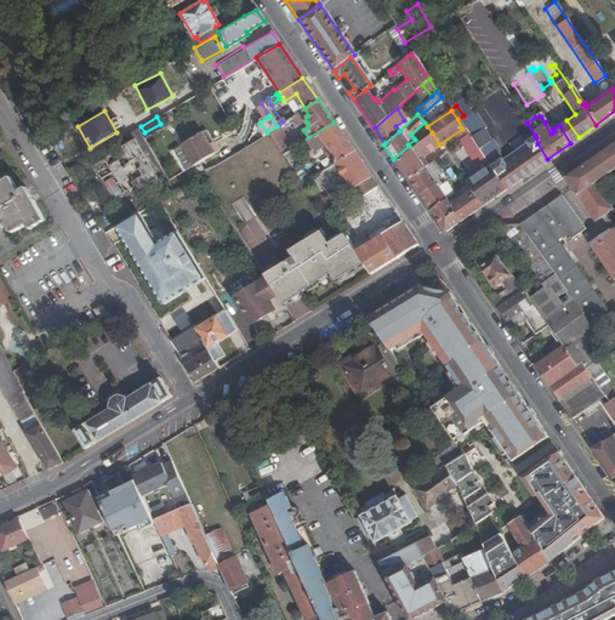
[(570,143),(579,137),(567,120),(559,125),(570,143)]
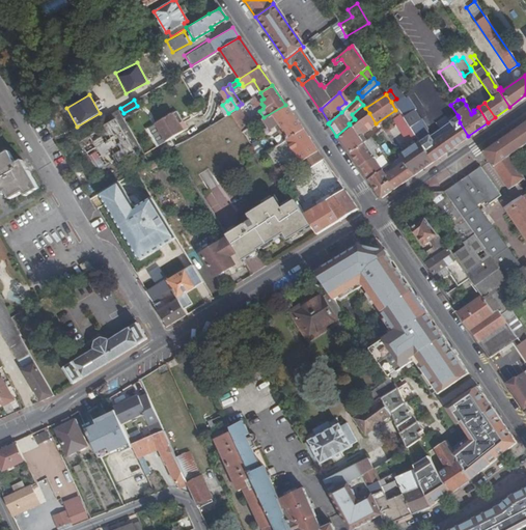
[(302,130),(285,105),(264,117),(259,119),(261,122),(265,120),(269,127),(277,121),(284,132),(271,140),(275,146),(286,140),(302,130)]
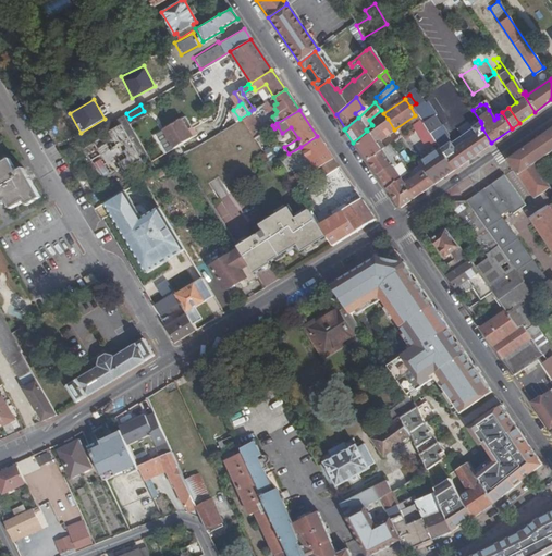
[(425,110),(416,115),(418,120),(420,123),(429,118),(425,110)]
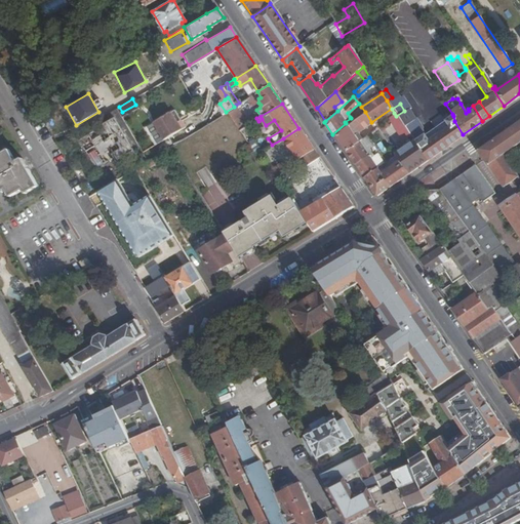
[(234,107),(226,112),(238,129),(248,123),(236,105),(234,107)]
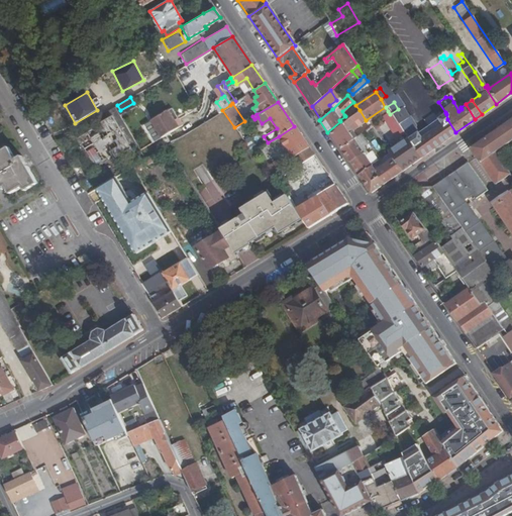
[(168,108),(165,110),(171,120),(174,119),(168,108)]
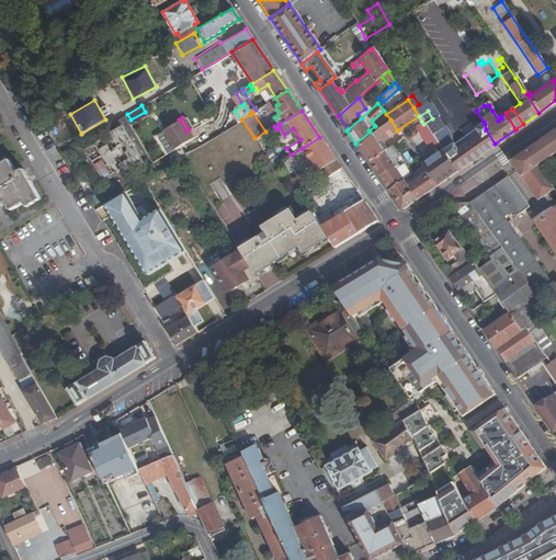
[(433,117),(432,118),(423,124),(431,134),(441,128),(433,117)]
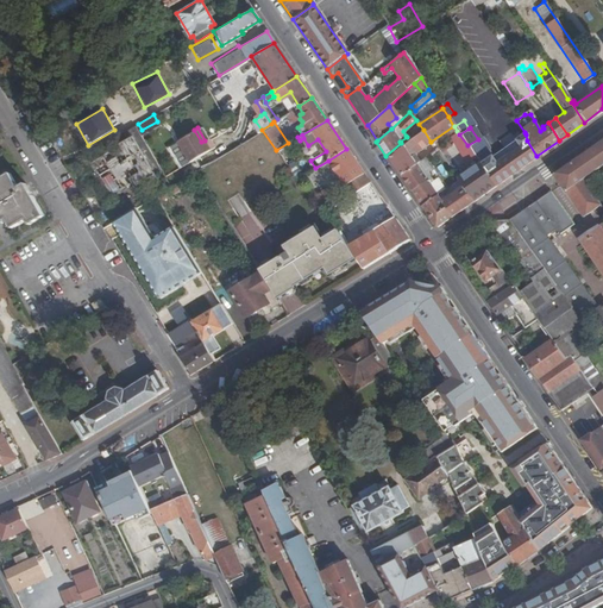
[(201,142),(194,130),(174,143),(186,162),(209,148),(205,140),(201,142)]
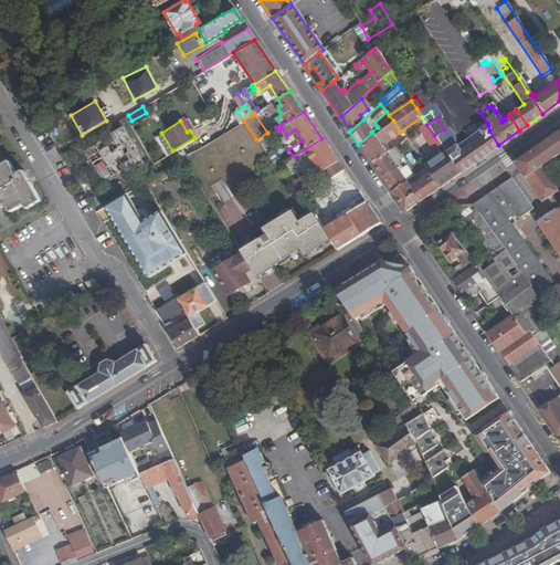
[(360,146),(371,163),(386,153),(380,144),(387,139),(388,140),(397,134),(401,142),(405,139),(403,136),(400,132),(393,121),(373,136),(360,146)]
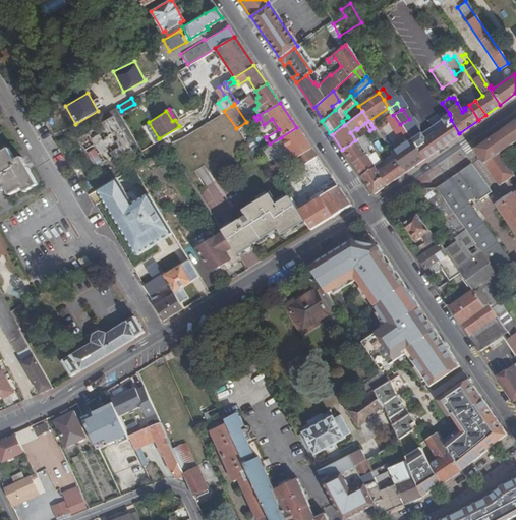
[(393,115),(391,112),(386,115),(400,136),(405,132),(400,124),(393,115)]
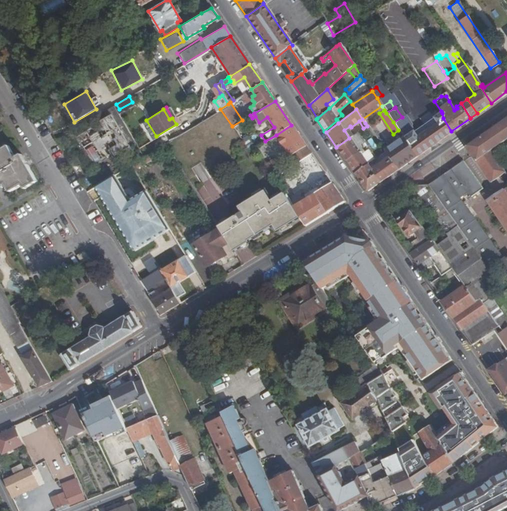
[(416,156),(451,131),(443,118),(442,113),(441,111),(432,117),(436,123),(416,137),(408,125),(399,132),(403,137),(416,156)]
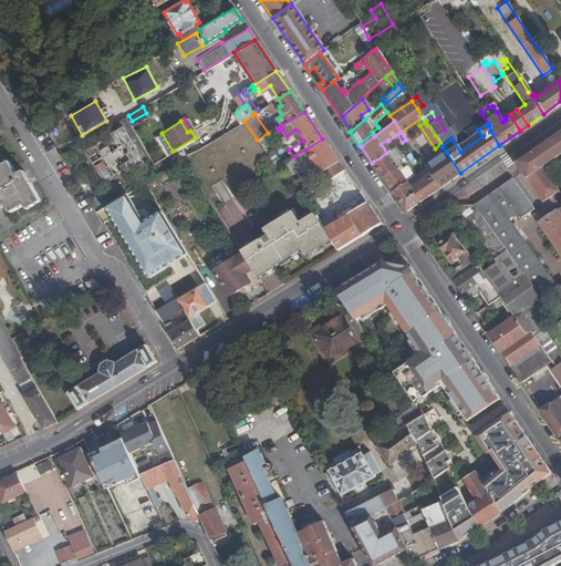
[(440,144),(442,146),(452,139),(445,130),(435,135),(440,144)]
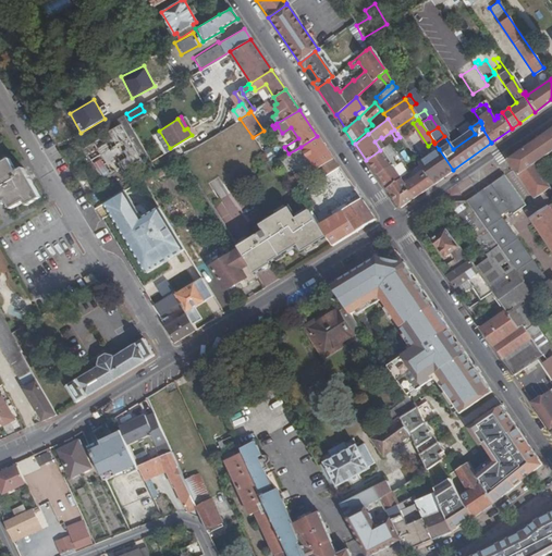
[(551,127),(506,159),(510,165),(532,198),(549,187),(532,163),(551,149),(551,127)]
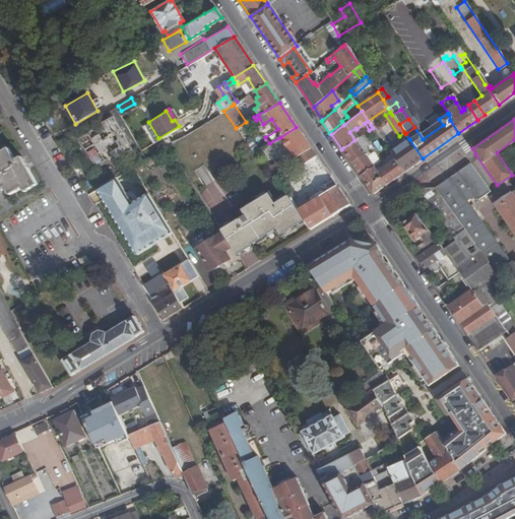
[(132,153),(112,120),(99,127),(105,136),(99,139),(109,155),(111,154),(116,163),(132,153)]
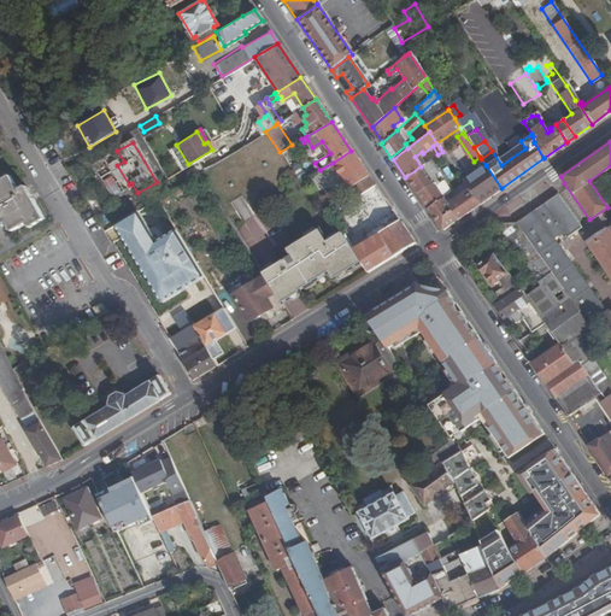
[(392,160),(393,159),(407,148),(406,145),(391,158),(392,160)]
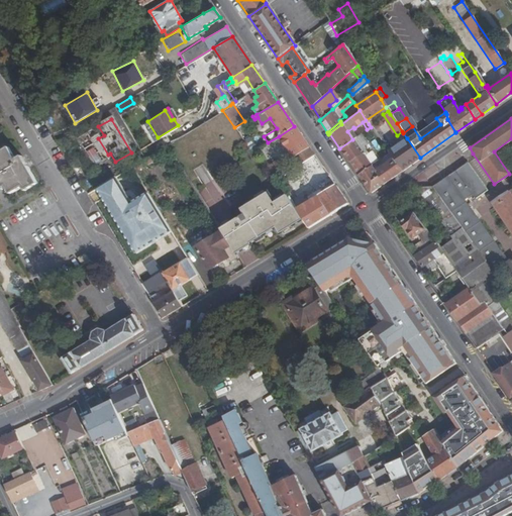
[(312,153),(294,126),(279,136),(297,165),(312,153)]
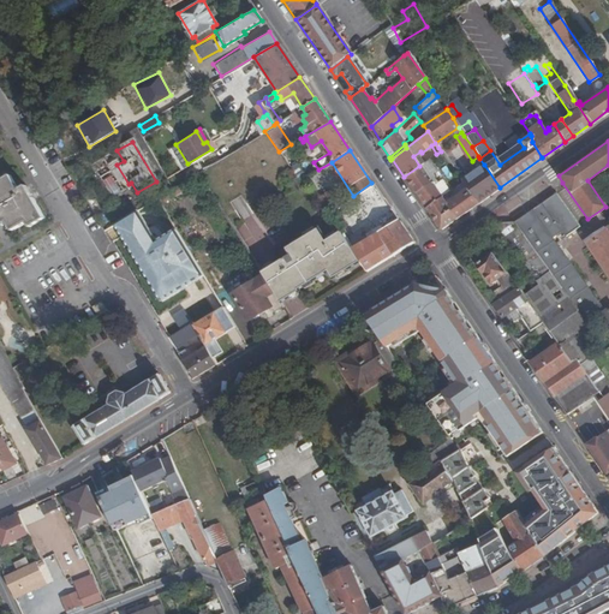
[(404,177),(415,192),(430,182),(425,174),(434,168),(428,160),(419,166),(404,177)]
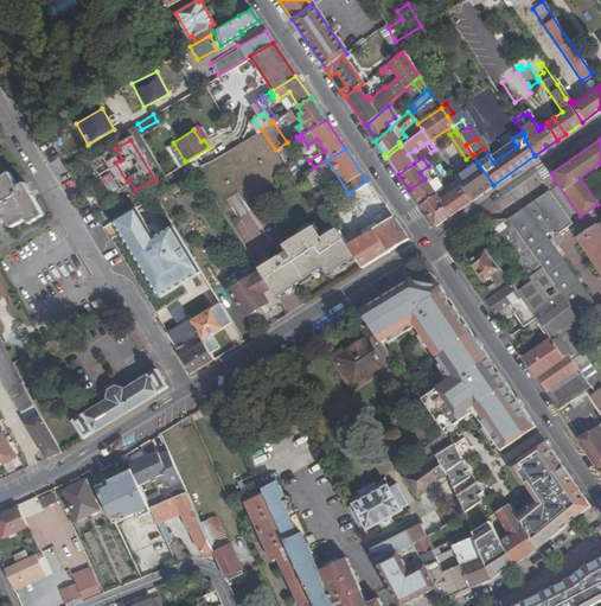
[(470,201),(493,185),(478,163),(455,178),(461,186),(470,201)]
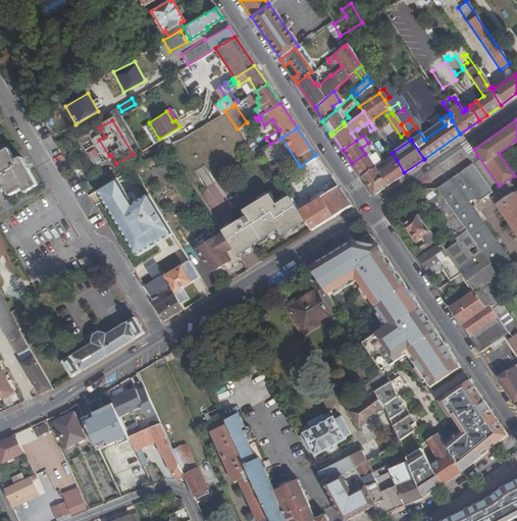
[(0,192),(6,189),(11,196),(22,188),(26,193),(39,185),(21,157),(15,160),(8,148),(1,152),(0,150),(0,192)]
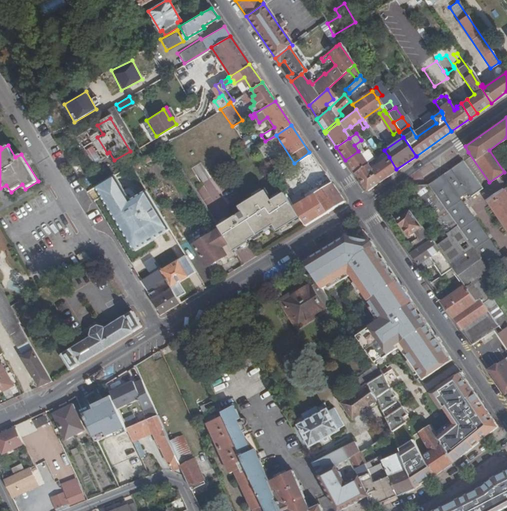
[(345,160),(353,171),(365,162),(358,151),(345,160)]
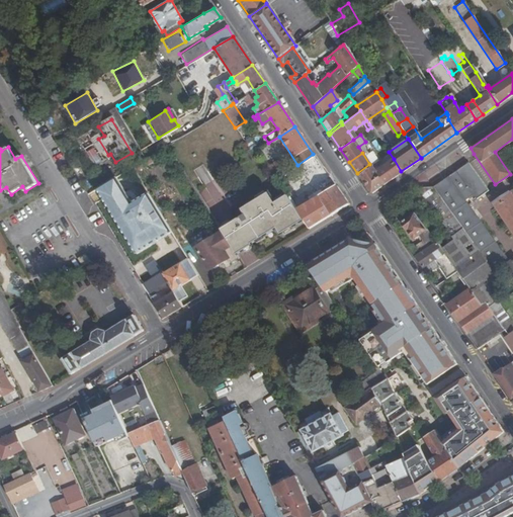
[(142,159),(130,166),(134,171),(151,161),(148,156),(144,158),(142,159)]
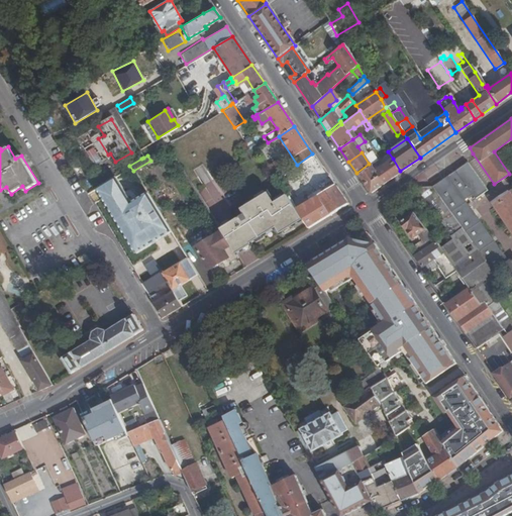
[(276,159),(267,165),(276,179),(285,173),(276,159)]
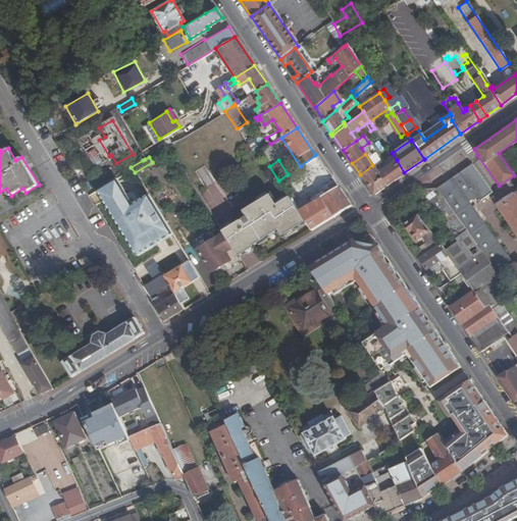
[(397,177),(404,172),(397,160),(377,172),(372,165),(360,174),(372,194),(397,177)]
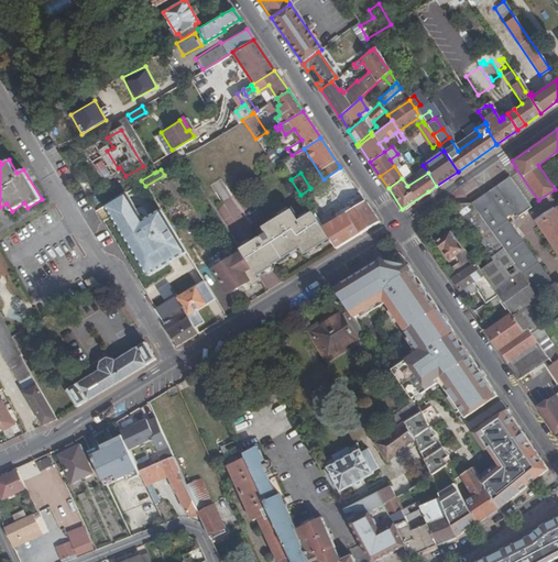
[(206,184),(217,201),(228,194),(217,177),(206,184)]
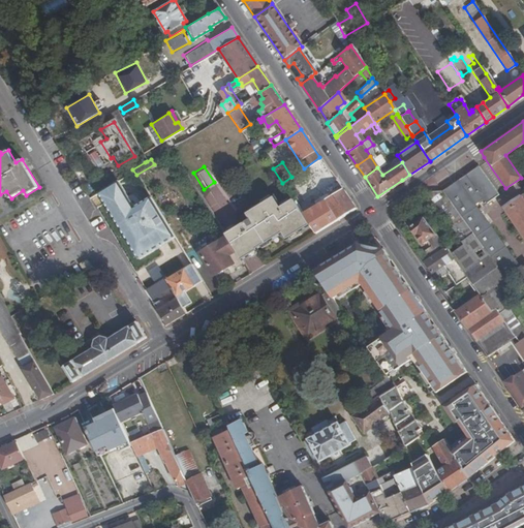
[(476,166),(464,175),(480,197),(483,203),(496,194),(476,166)]
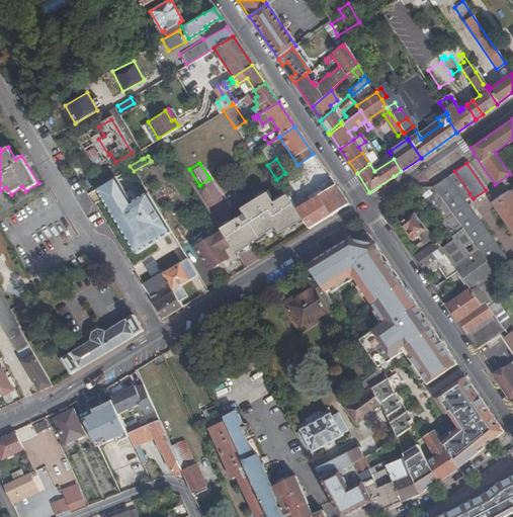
[(454,171),(431,186),(493,272),(502,265),(509,275),(512,280),(512,260),(510,263),(509,261),(507,262),(487,234),(461,199),(469,193),(454,171)]
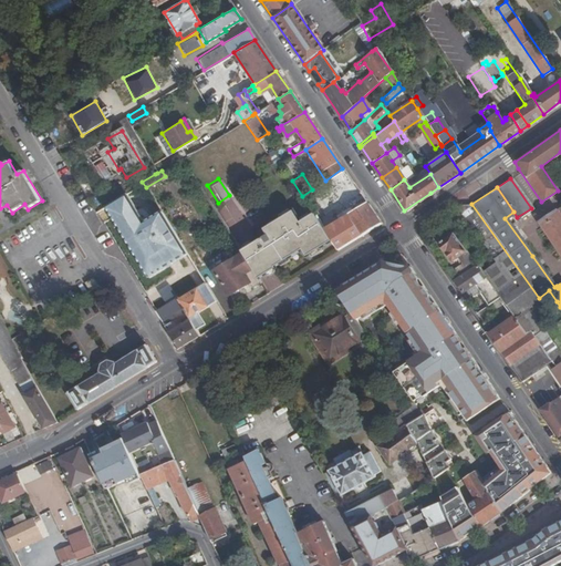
[(139,223),(123,195),(103,206),(145,278),(185,255),(158,212),(139,223)]
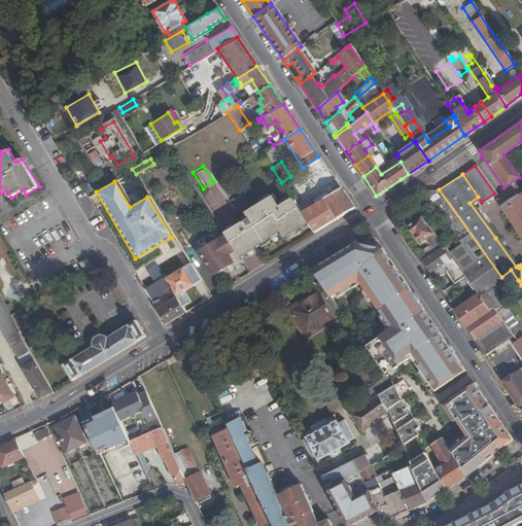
[(353,209),(340,188),(322,200),(336,220),(353,209)]
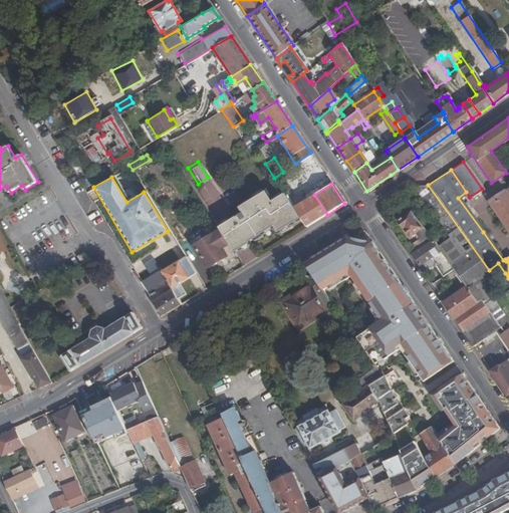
[(428,185),(411,185),(450,241),(437,250),(453,271),(464,287),(475,303),(479,300),(482,304),(495,296),(491,289),(493,288),(490,283),(490,282),(494,278),(489,270),(428,185)]
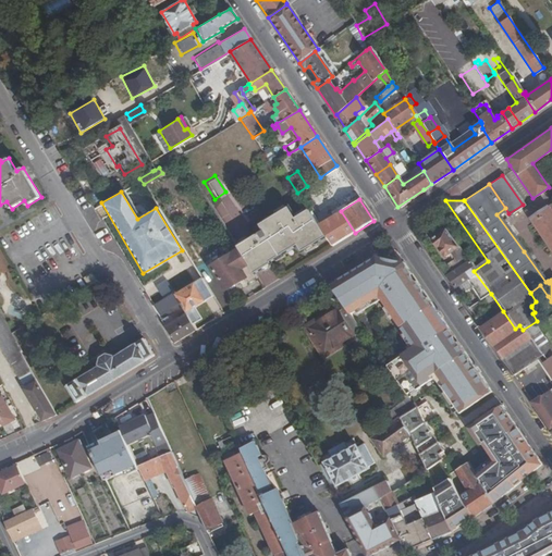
[(82,220),(87,217),(81,204),(74,206),(82,220)]
